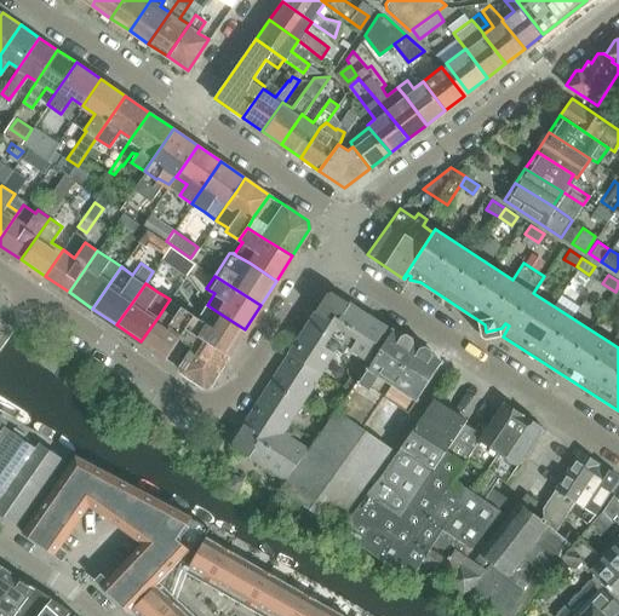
[(327,292),(309,320),(290,351),(321,372),(337,349),(343,352),(348,346),(372,361),(391,328),(360,309),(332,291),(328,288),(327,292)]
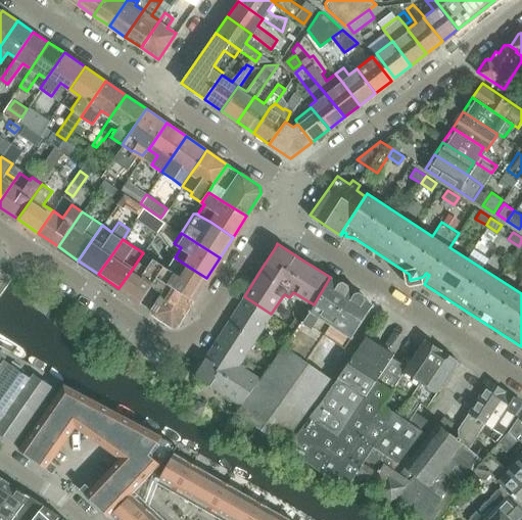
[(134,267),(119,288),(139,302),(142,297),(151,284),(154,280),(153,280),(156,276),(163,265),(153,258),(143,251),(143,252),(134,267)]
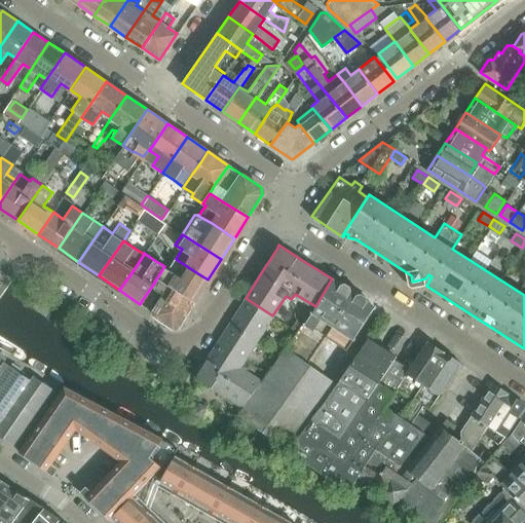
[(164,266),(157,277),(194,301),(208,279),(185,265),(176,259),(174,258),(167,268),(164,266)]
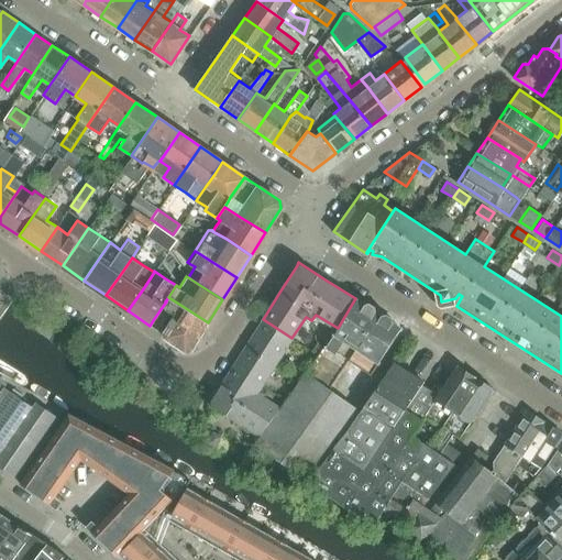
[(208,322),(168,297),(165,302),(166,302),(163,306),(153,320),(160,325),(169,310),(175,315),(162,333),(185,349),(191,349),(208,322)]
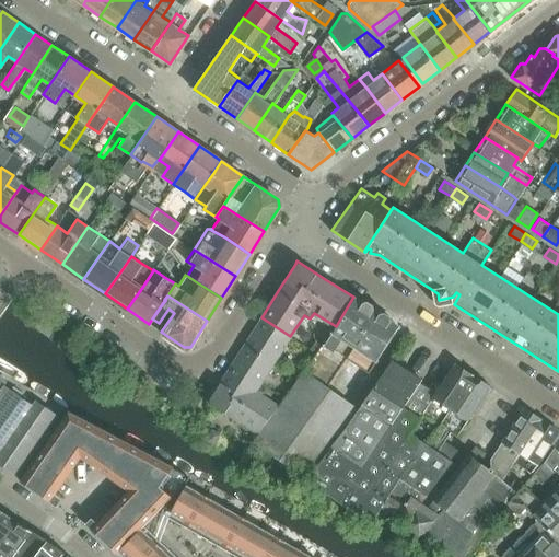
[(306,371),(326,385),(346,357),(376,312),(353,297),(336,326),(306,371)]
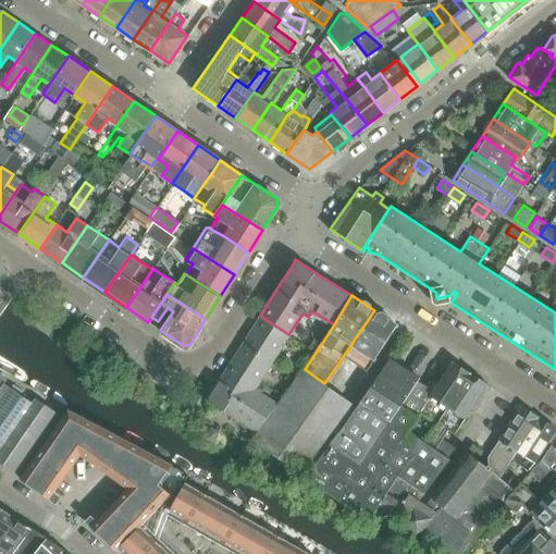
[(344,355),(324,383),(347,399),(396,323),(374,310),(344,355)]
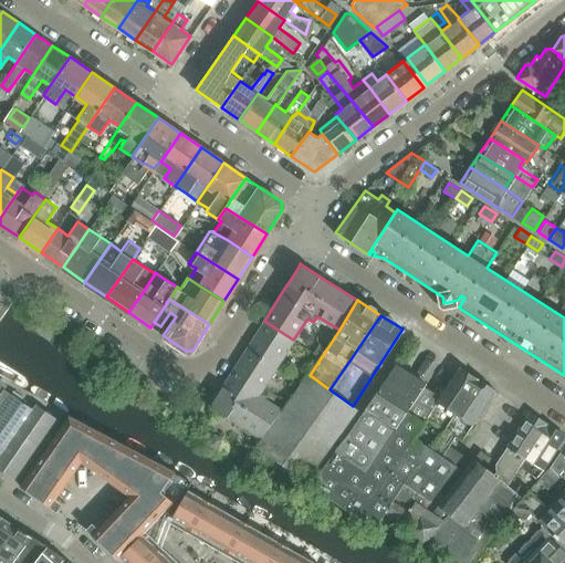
[(264,321),(246,348),(275,367),(293,340),(264,321)]
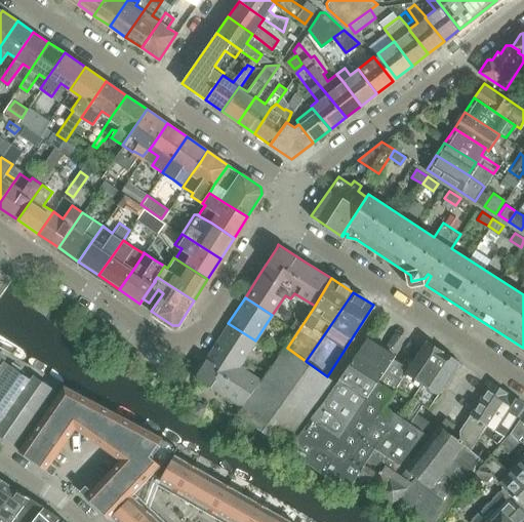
[(228,323),(211,349),(235,364),(239,366),(240,366),(255,340),(228,323)]
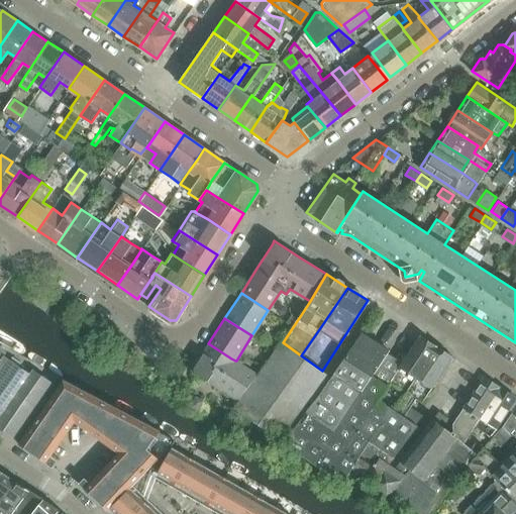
[(330,377),(283,442),(328,473),(342,480),(350,467),(380,424),(367,415),(378,398),(375,396),(383,384),(372,376),(389,349),(362,331),(330,377)]
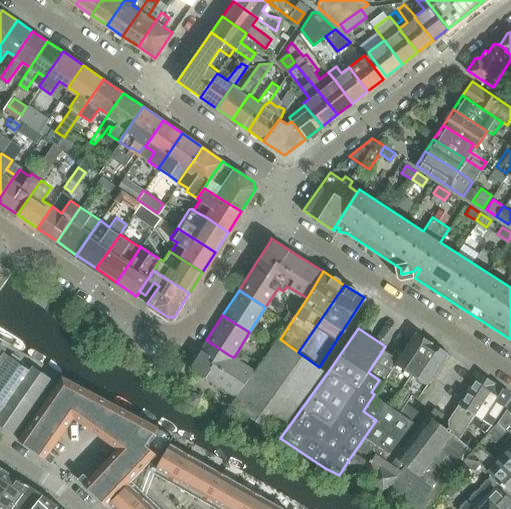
[(448,351),(416,331),(398,358),(395,356),(379,380),(371,392),(374,394),(387,403),(400,411),(412,393),(418,397),(448,351)]
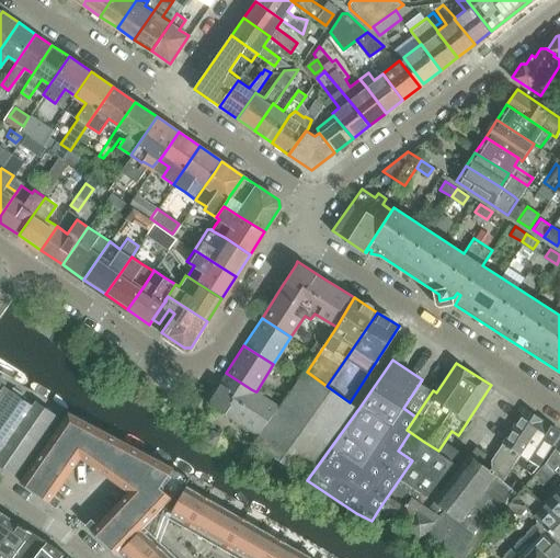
[(280,406),(259,434),(253,442),(306,480),(358,409),(350,402),(327,386),(307,372),(306,371),(280,406)]
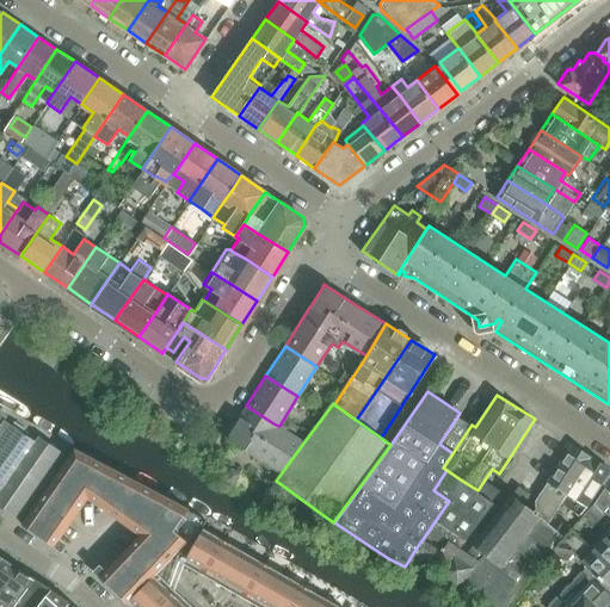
[(227,437),(254,454),(273,423),(246,406),(227,437)]
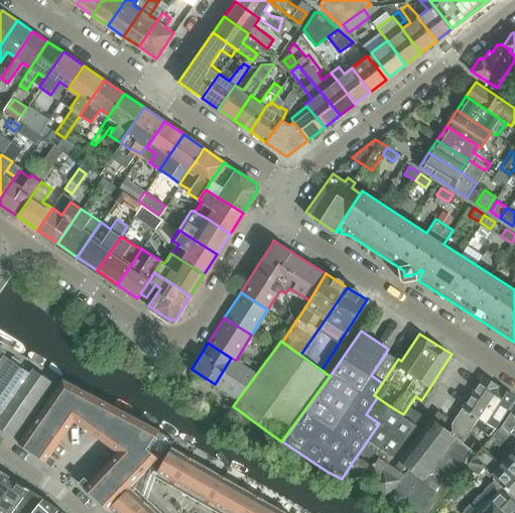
[(0,425),(20,439),(21,440),(59,386),(57,384),(32,367),(29,371),(3,353),(0,357),(0,425)]
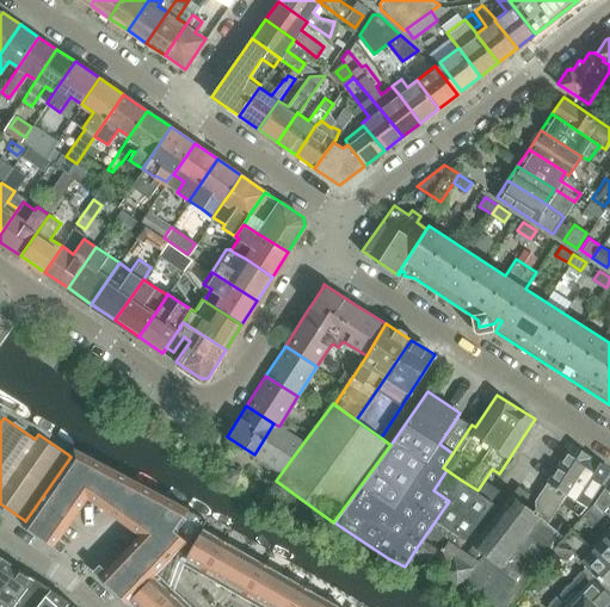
[(254,454),(282,472),(305,441),(279,426),(278,426),(273,423),(254,454)]
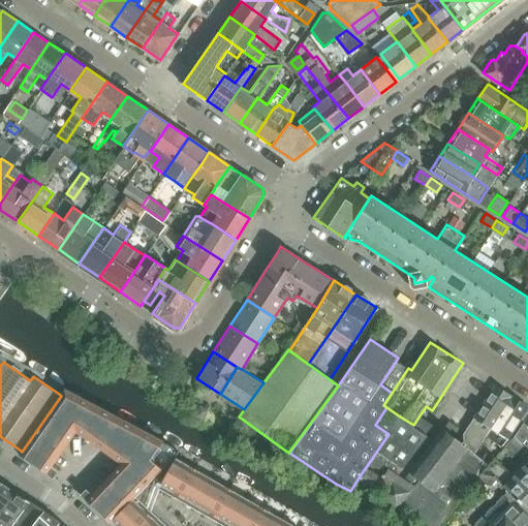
[(495,383),(474,416),(507,438),(527,405),(495,383)]
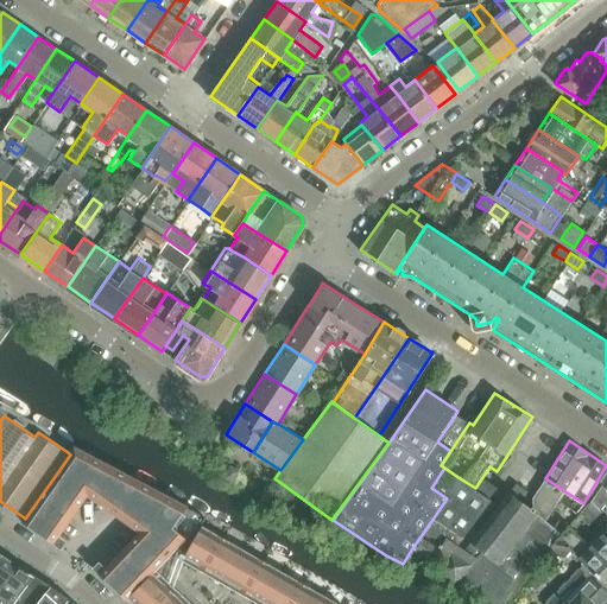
[(94,488),(100,493),(124,509),(126,506),(137,514),(139,510),(149,517),(153,528),(126,557),(121,552),(119,554),(124,559),(105,578),(126,598),(128,596),(155,568),(204,516),(203,515),(117,469),(73,445),(68,452),(70,455),(25,519),(24,517),(21,520),(46,538),(63,515),(68,520),(70,516),(64,513),(80,490),(94,488)]
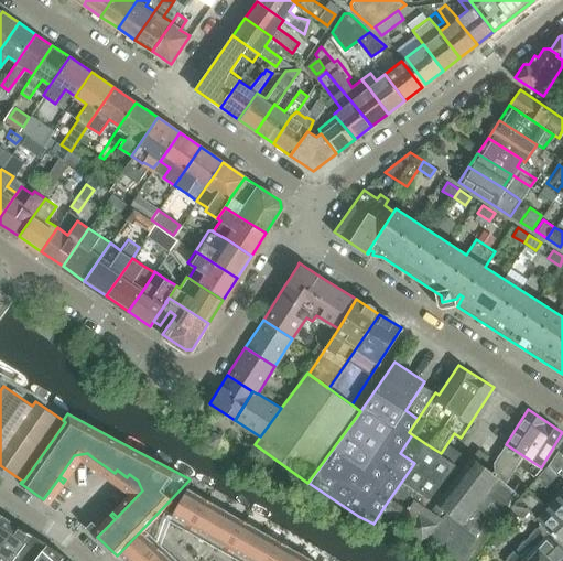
[(412,434),(400,453),(414,463),(426,444),(412,434)]
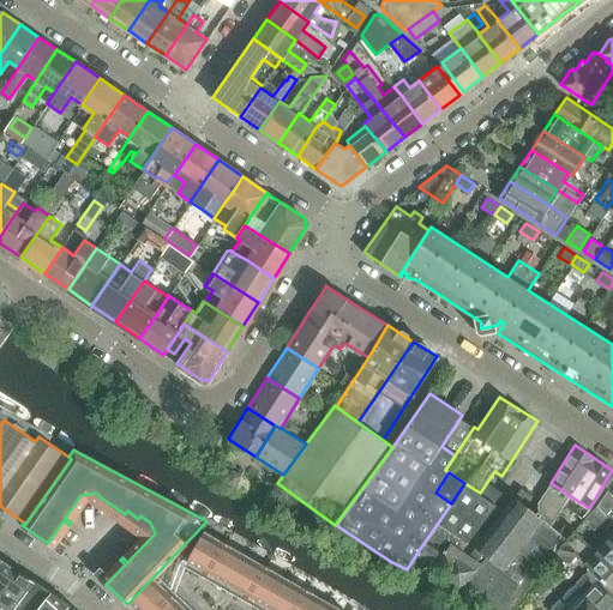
[(493,503),(464,484),(451,503),(416,554),(440,567),(442,579),(456,586),(466,584),(499,609),(508,609),(566,537),(515,496),(476,547),(474,550),(476,553),(473,557),(469,555),(470,554),(463,549),(468,542),(467,541),(493,503)]
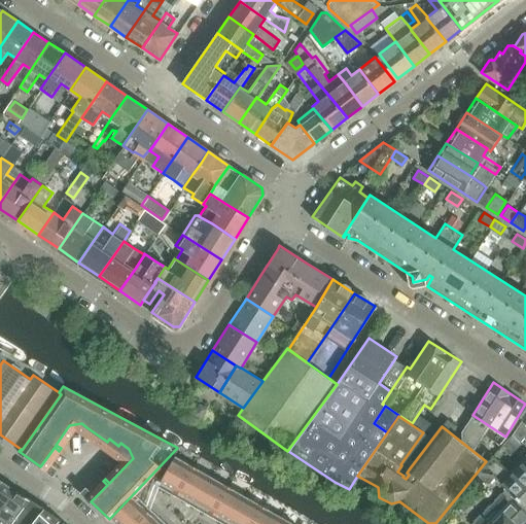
[(186,463),(174,456),(158,485),(225,523),(294,523),(292,523),(291,523),(268,510),(268,509),(257,502),(256,503),(233,489),(222,483),(221,483),(198,469),(198,468),(187,462),(186,463)]
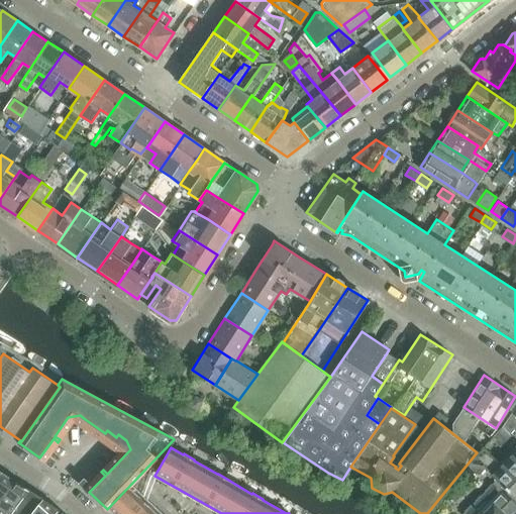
[(515,457),(496,479),(515,498),(515,457)]
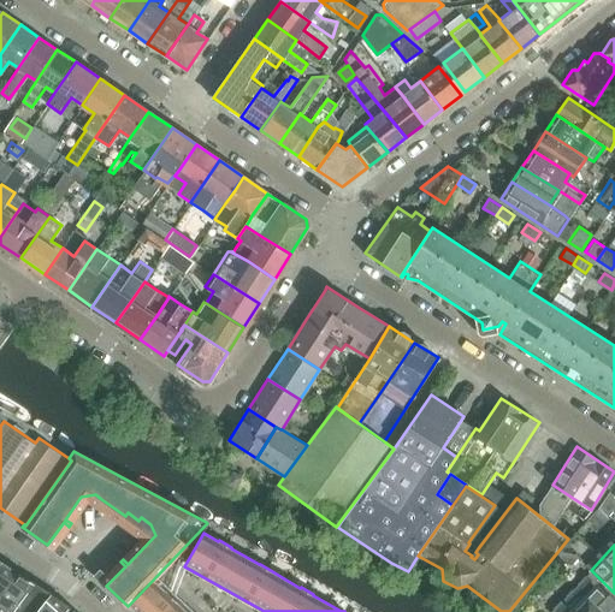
[(0,596),(18,572),(3,562),(0,564),(0,596)]
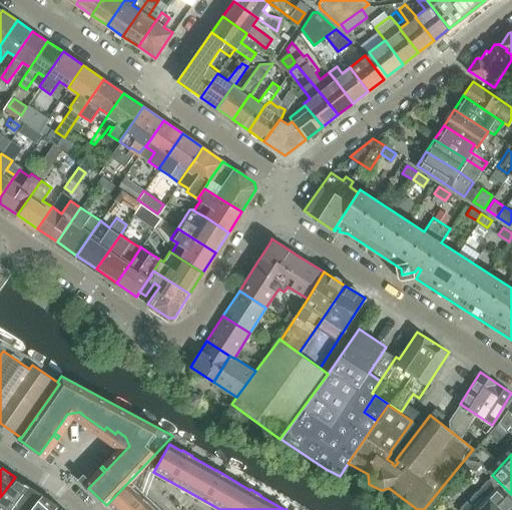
[(0,509),(10,509),(29,485),(15,477),(0,497),(0,509)]
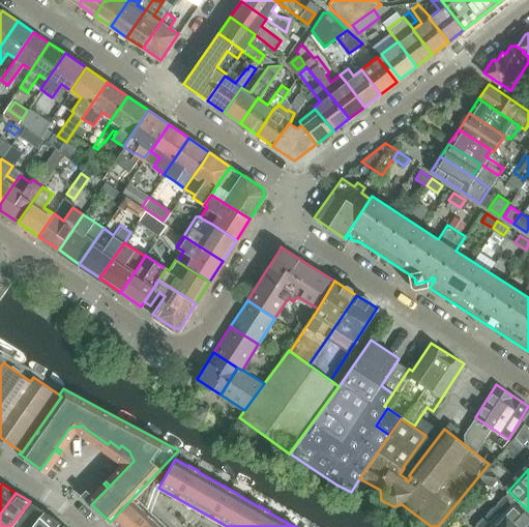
[(119,526),(167,526),(135,496),(112,520),(119,526)]
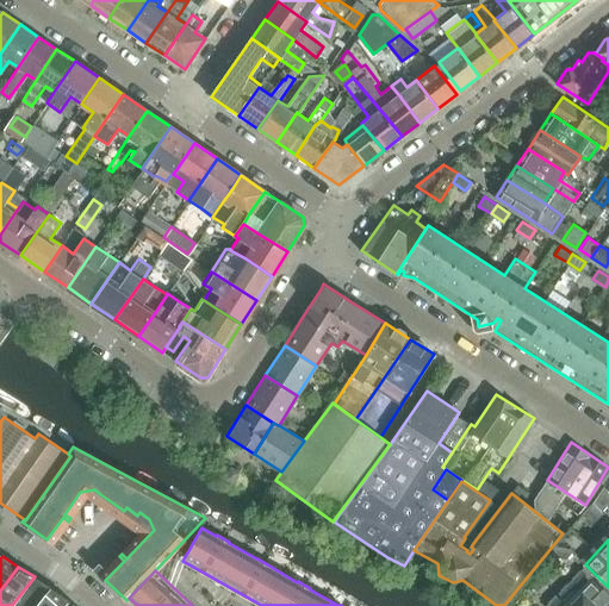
[(36,605),(50,587),(35,576),(12,605),(36,605)]
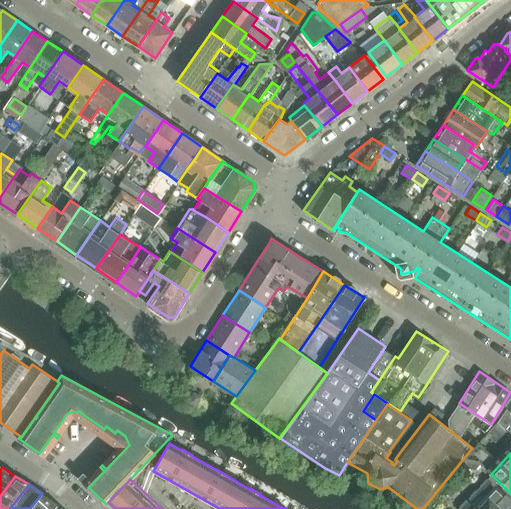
[(510,502),(510,501),(510,499),(498,487),(492,493),(483,484),(475,493),(484,501),(477,508),(478,508),(477,508),(503,508),(504,508),(506,508),(510,504),(510,502)]
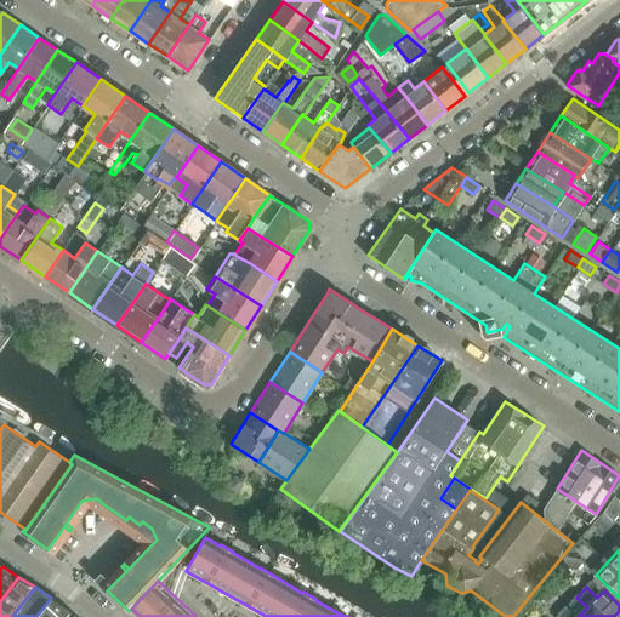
[(64,616),(70,611),(51,598),(37,616),(64,616)]
